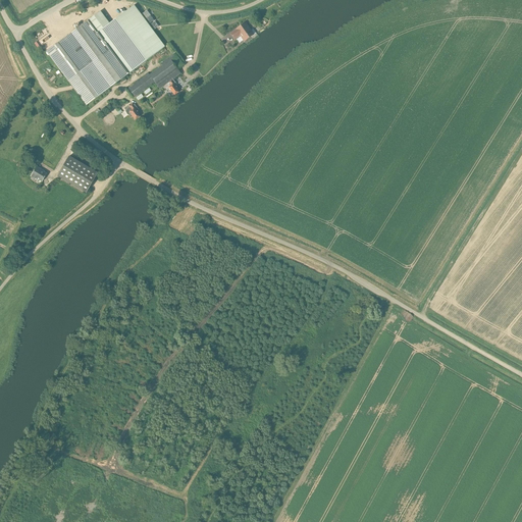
[(46,52),(68,81),(87,105),(127,74),(97,34),(99,33),(129,73),(165,47),(134,5),(109,23),(100,11),(88,20),(46,52)]
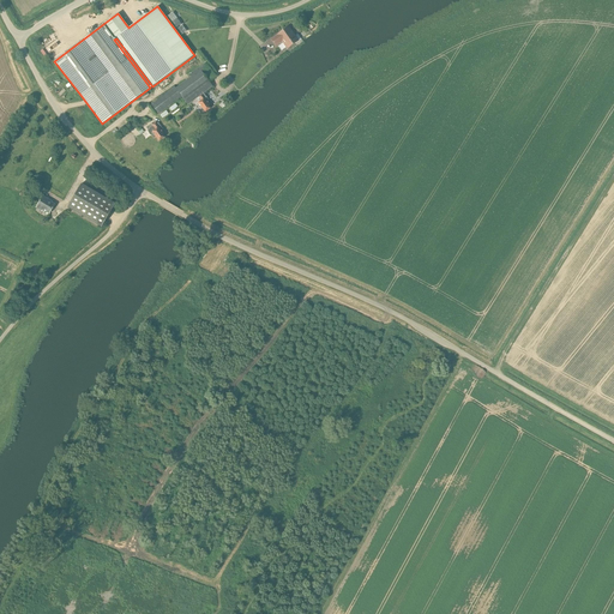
[(181,24),(173,12),(167,17),(175,29),(181,24)]
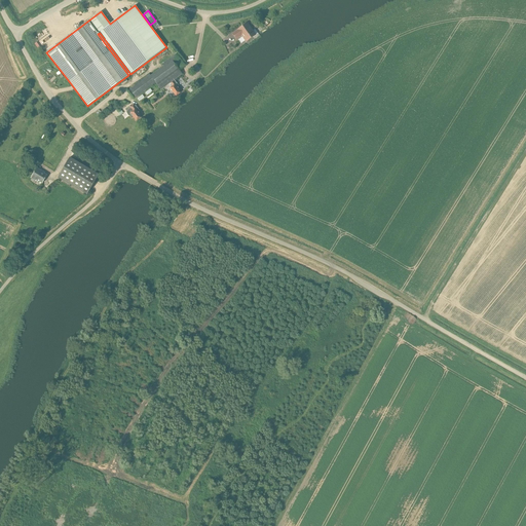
[(159,27),(156,22),(151,26),(154,30),(159,27)]
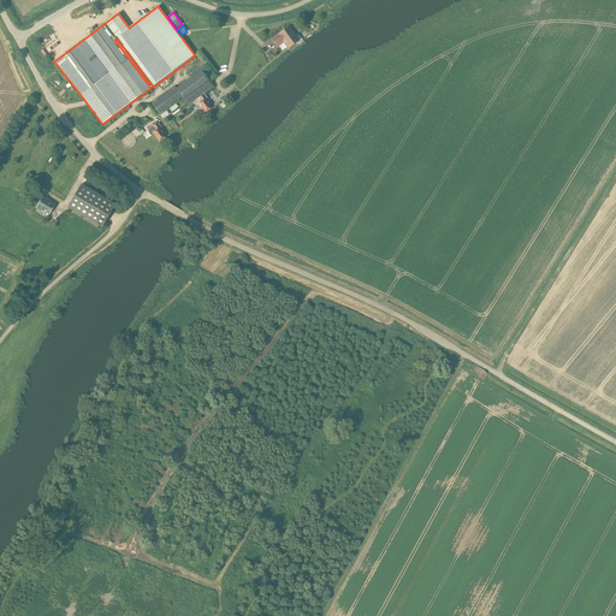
[(300,41),(289,27),(278,35),(279,35),(272,40),(277,46),(283,41),(289,48),(300,41)]
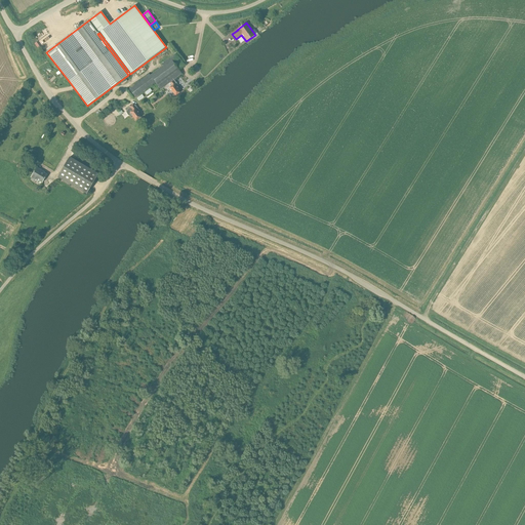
[(176,53),(162,65),(163,66),(151,76),(149,74),(135,84),(136,85),(129,90),(135,97),(155,83),(160,89),(165,86),(167,90),(168,89),(171,93),(172,92),(175,95),(180,92),(178,90),(179,90),(177,86),(178,85),(174,80),(182,74),(178,70),(186,66),(176,53)]
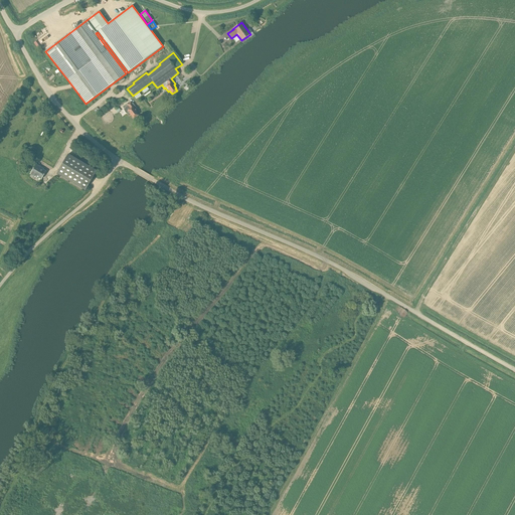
[(133,70),(136,74),(142,69),(139,65),(133,70)]
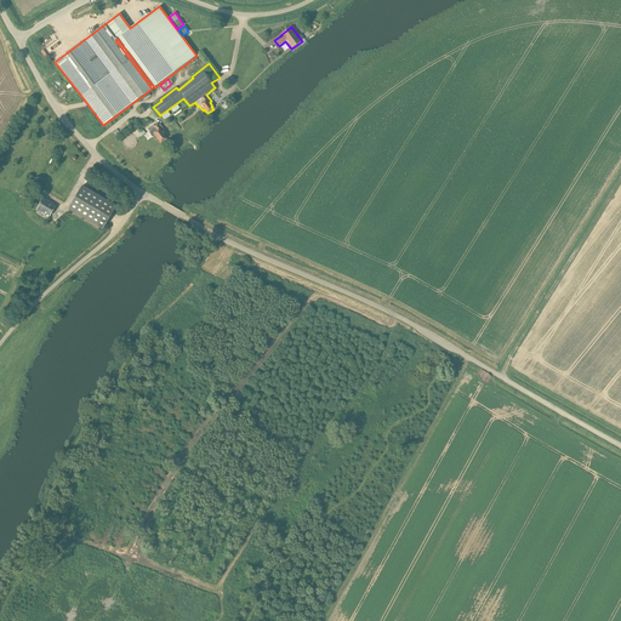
[(154,125),(148,129),(153,135),(155,140),(158,138),(160,142),(166,138),(165,136),(166,136),(163,132),(165,131),(160,124),(159,125),(158,124),(154,126),(154,125)]
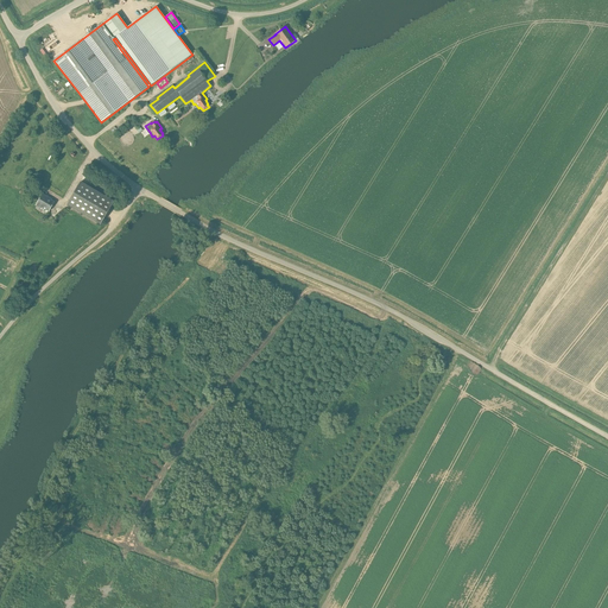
[(67,206),(100,225),(114,202),(81,182),(67,206)]
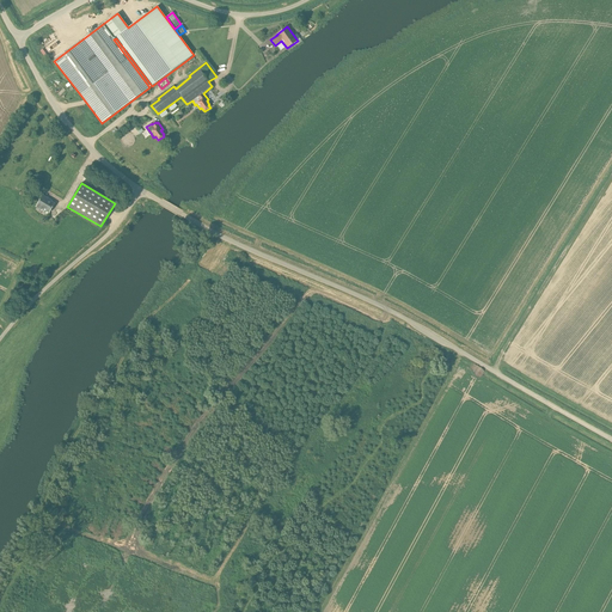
[(51,201),(43,195),(36,207),(41,210),(42,209),(49,213),(55,203),(51,201)]
